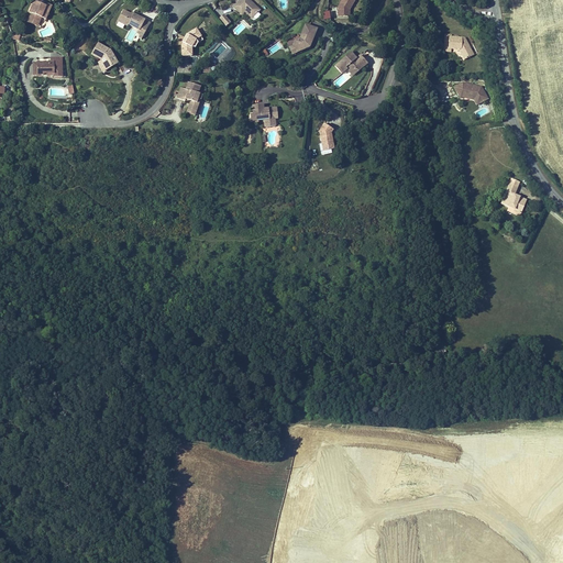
[(45,20),(51,7),(35,0),(34,3),(34,10),(32,9),(30,13),(32,14),(30,20),(40,24),(42,19),(45,20)]
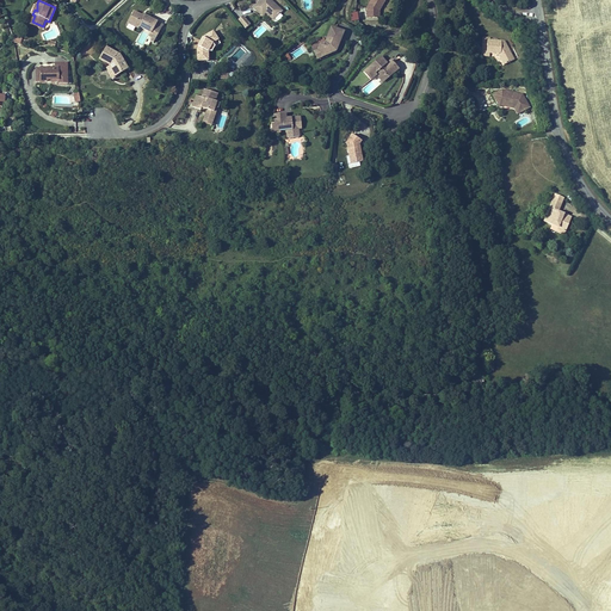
[(276,17),(283,11),(271,0),(260,0),(254,7),(261,14),(269,7),(271,10),(270,11),(276,17)]
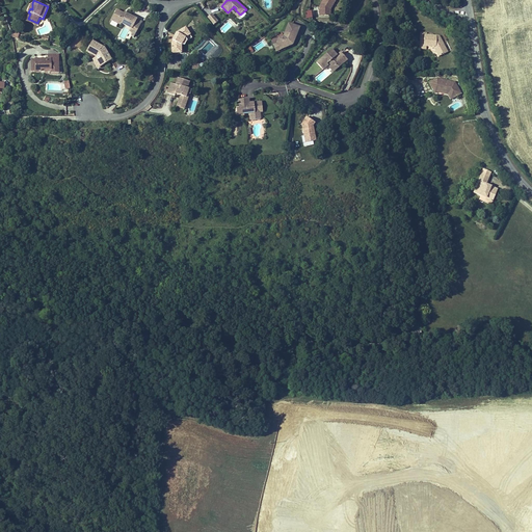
[(330,8),(336,1),(335,0),(323,0),(320,6),(320,17),(328,16),(328,7),(330,8)]
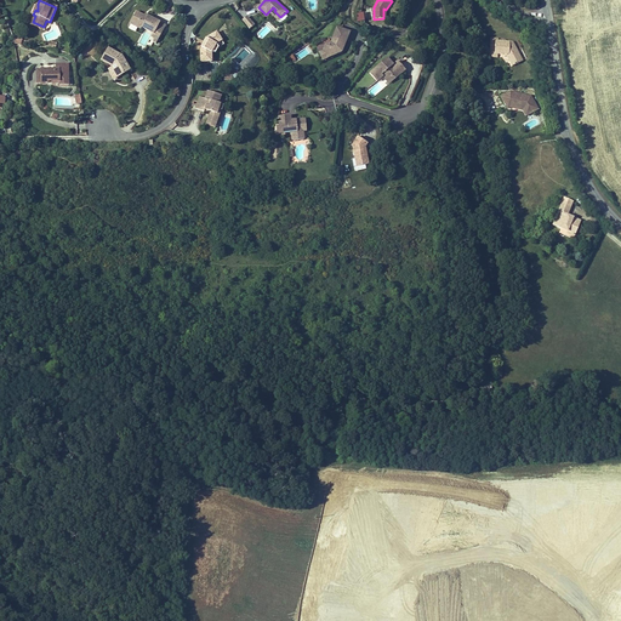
[(272,13),(278,21),(280,17),(274,11),(275,10),(273,7),(266,15),(268,17),(272,13)]
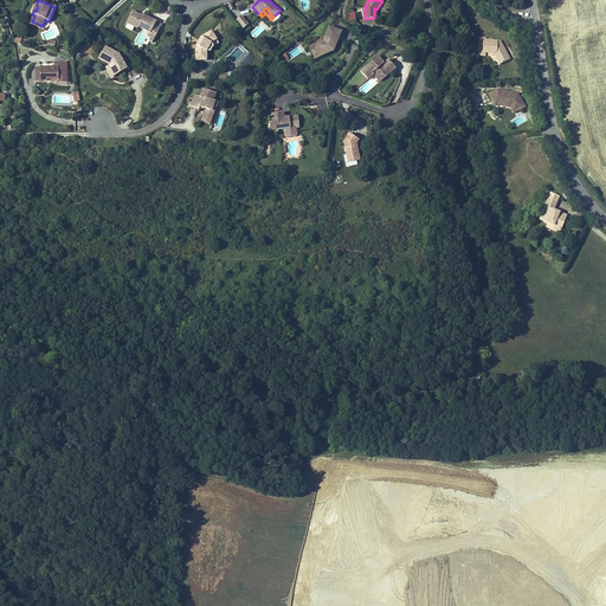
[(150,32),(156,21),(143,14),(142,15),(133,11),(129,19),(134,23),(133,25),(137,28),(139,26),(150,32)]
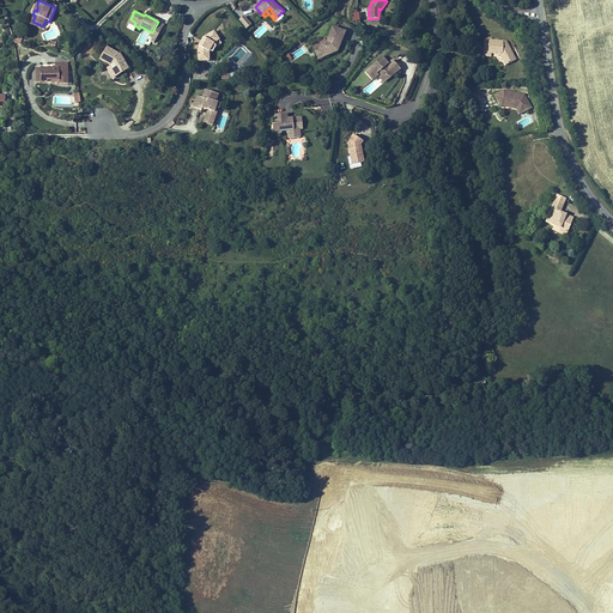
[(252,25),(244,16),(238,20),(247,30),(252,25)]
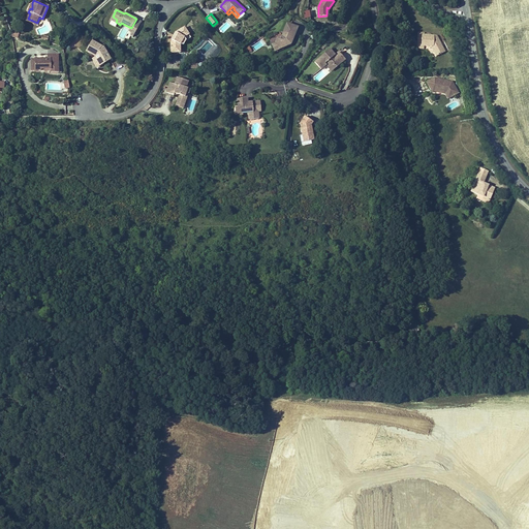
[(299,28),(287,23),(283,36),(278,37),(276,41),(276,42),(279,51),(291,45),(299,28)]
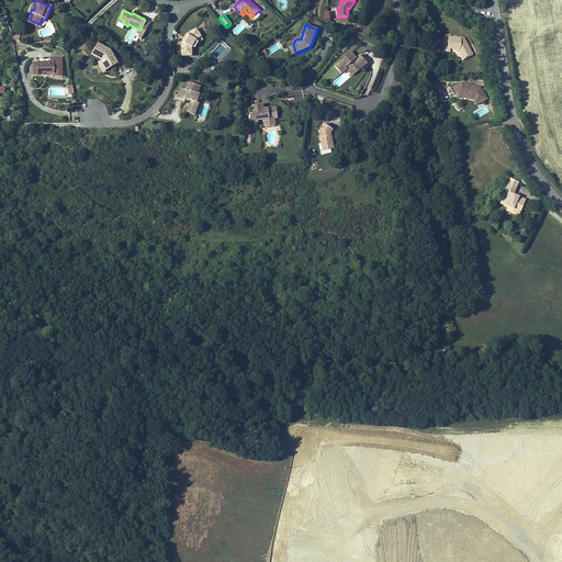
[(203,40),(197,29),(186,34),(181,42),(181,56),(192,56),(193,47),(197,47),(199,43),(203,40)]
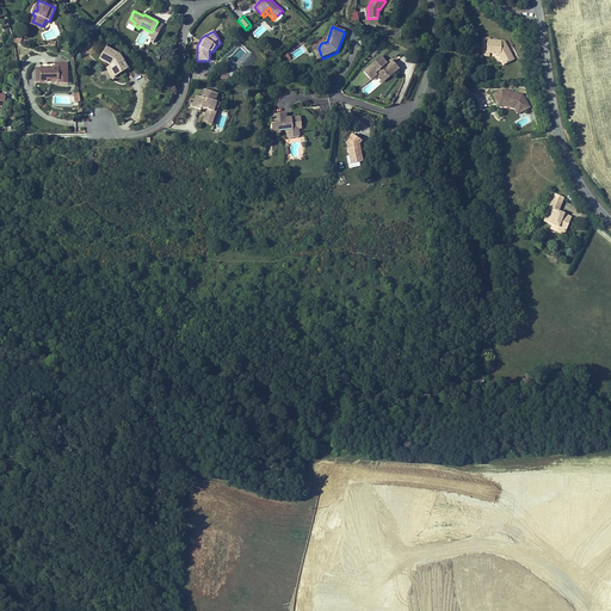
[(489,57),(489,54),(486,54),(486,39),(491,39),(491,37),(482,36),(481,56),(489,57)]
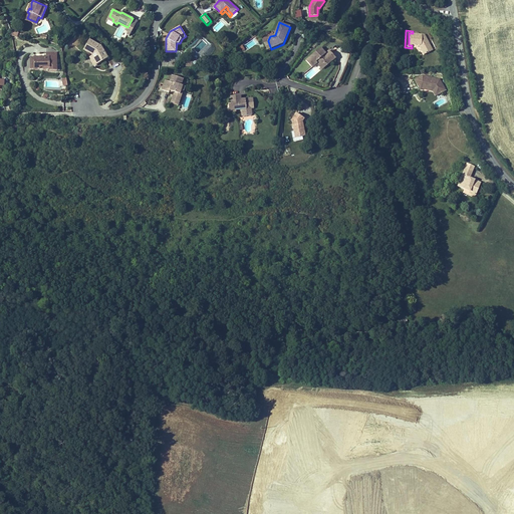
[(425,34),(413,33),(409,33),(409,45),(412,45),(419,45),(424,55),(434,50),(425,34)]
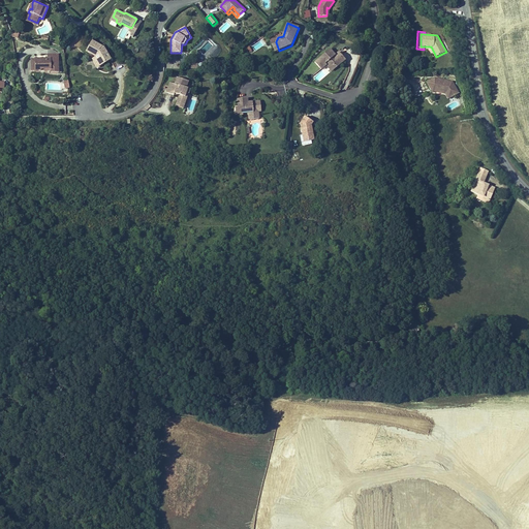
[(101,66),(112,60),(104,48),(92,40),(86,52),(96,57),(101,66)]
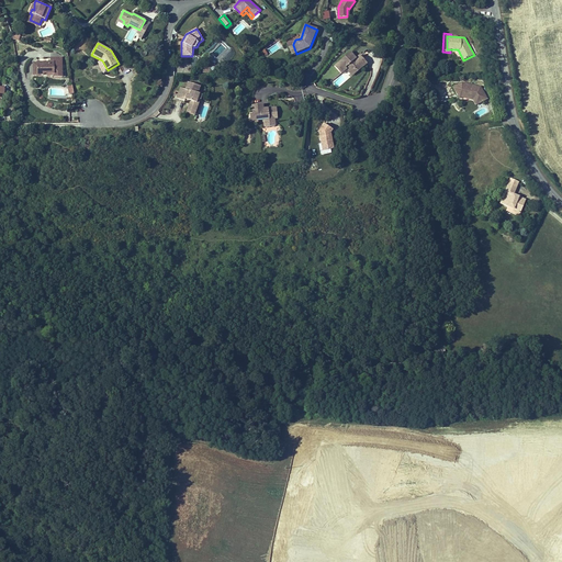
[(361,68),(367,64),(362,58),(359,60),(357,57),(355,59),(350,54),(334,67),(339,74),(346,68),(347,69),(349,72),(353,69),(356,70),(360,67),(361,68)]
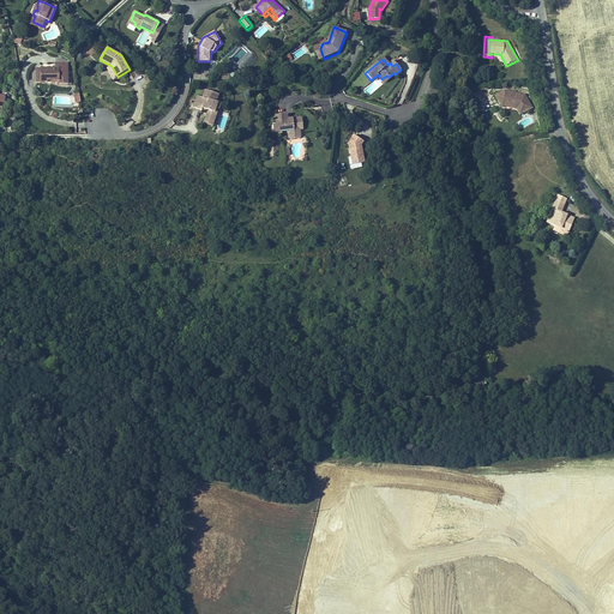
[(59,78),(68,78),(68,64),(56,64),(56,68),(37,68),(37,83),(59,83),(59,78)]
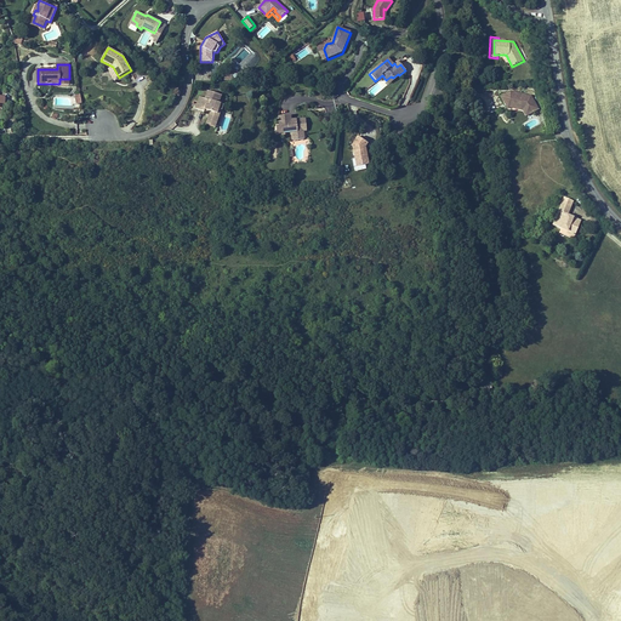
[(108,69),(114,80),(119,78),(113,67),(108,69)]
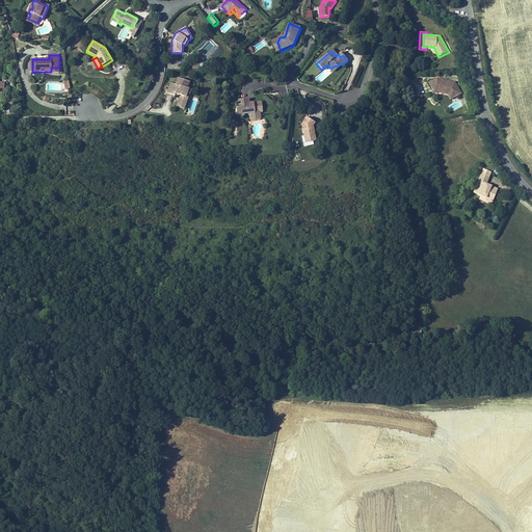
[(330,69),(334,72),(342,64),(341,63),(337,67),(335,65),(330,69)]
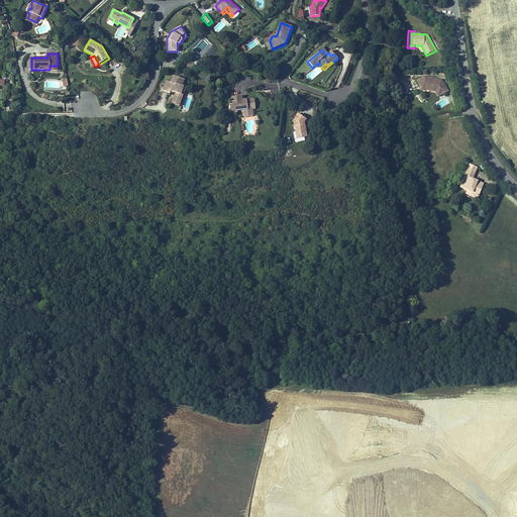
[(182,86),(185,80),(173,76),(171,83),(166,81),(163,91),(170,94),(171,92),(175,94),(173,99),(182,102),(184,95),(181,94),(184,87),(182,86)]
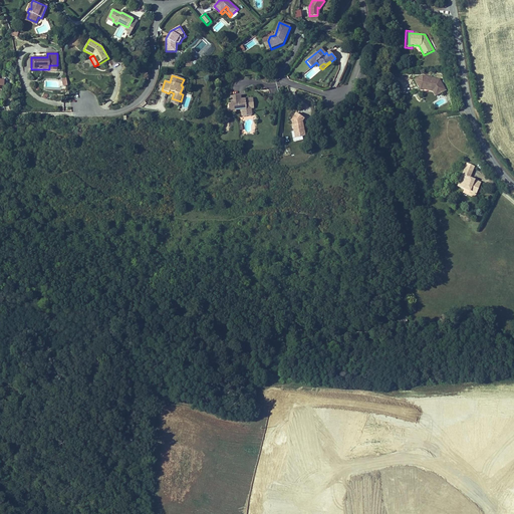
[(423,75),(415,79),(420,89),(422,88),(422,86),(433,89),(435,92),(438,91),(439,93),(446,90),(439,78),(423,75)]
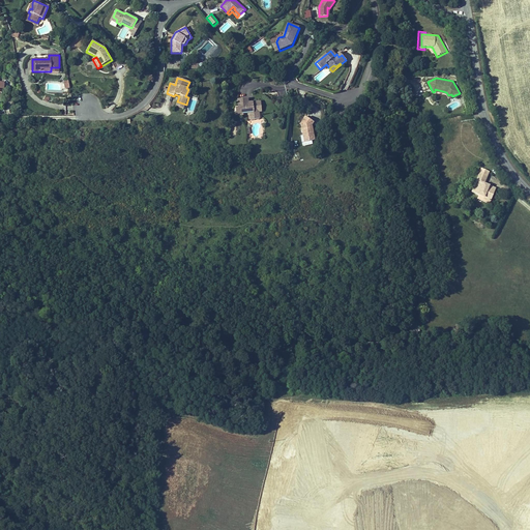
[(435,91),(436,92),(445,94),(448,98),(452,96),(451,94),(448,95),(446,92),(435,89),(435,91)]
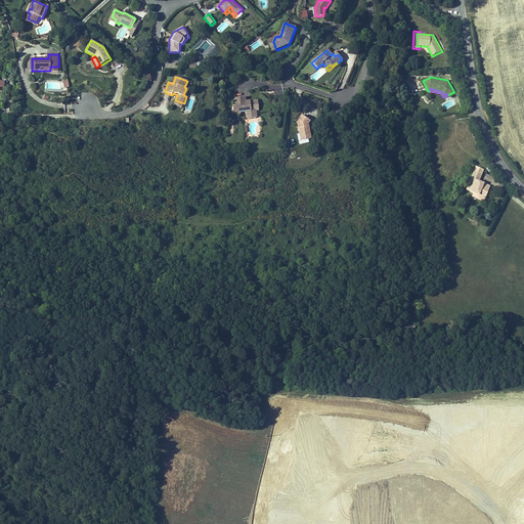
[(246,97),(235,98),(236,106),(233,106),(233,113),(246,112),(257,111),(259,111),(258,100),(246,101),(246,97)]
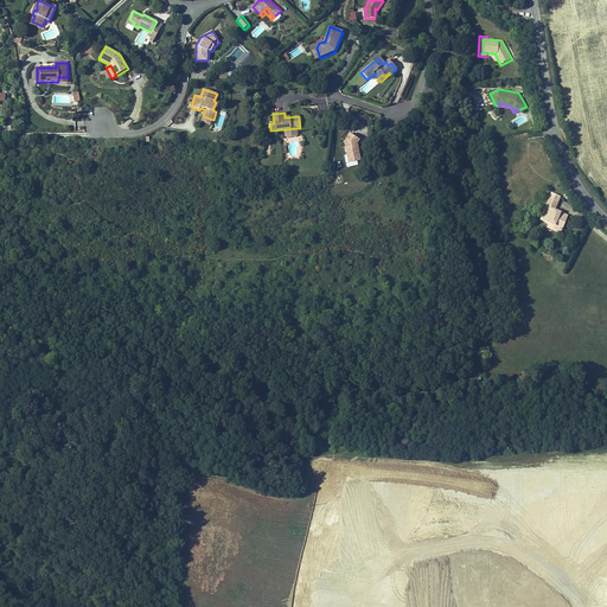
[(359,141),(349,134),(344,141),(349,164),(360,160),(357,145),(359,141)]
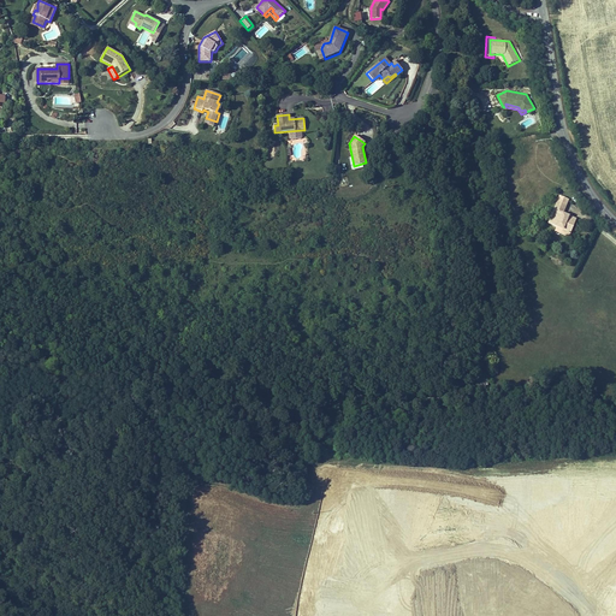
[(569,236),(576,219),(563,213),(569,200),(560,195),(548,224),(556,227),(557,225),(562,227),(561,232),(569,236)]
